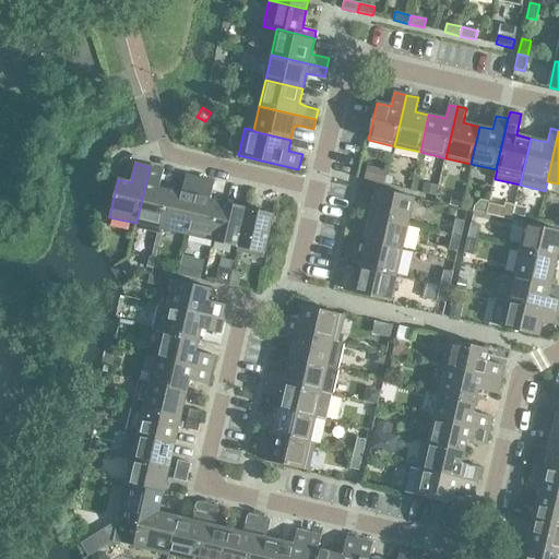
[(162,229),(170,191),(159,189),(164,170),(150,167),(137,223),(135,223),(134,227),(162,234),(163,229),(162,229)]
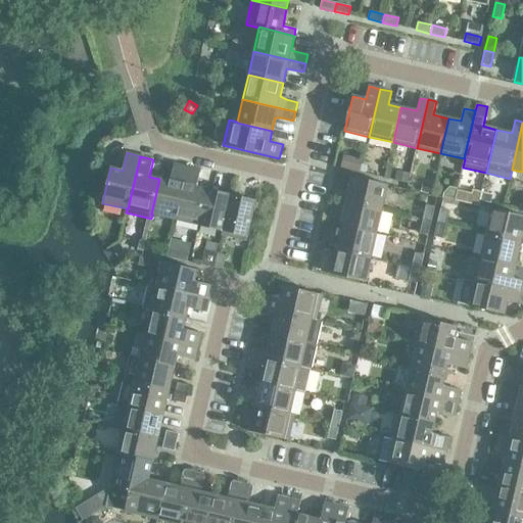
[(344,156),(341,168),(341,169),(360,173),(362,160),(344,156)]
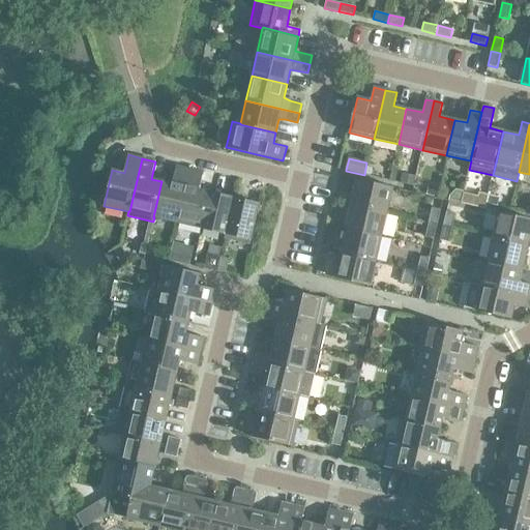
[(177,223),(190,169),(176,166),(172,184),(162,181),(153,217),(154,217),(177,223)]
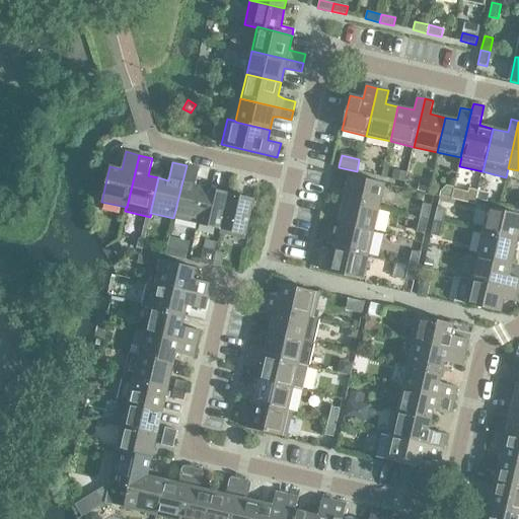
[(198,224),(206,189),(196,187),(200,168),(187,165),(173,218),(198,224)]
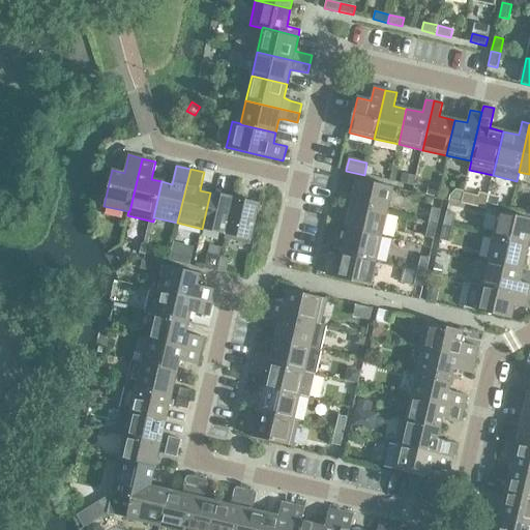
[(396,173),(394,181),(411,186),(414,177),(396,173)]
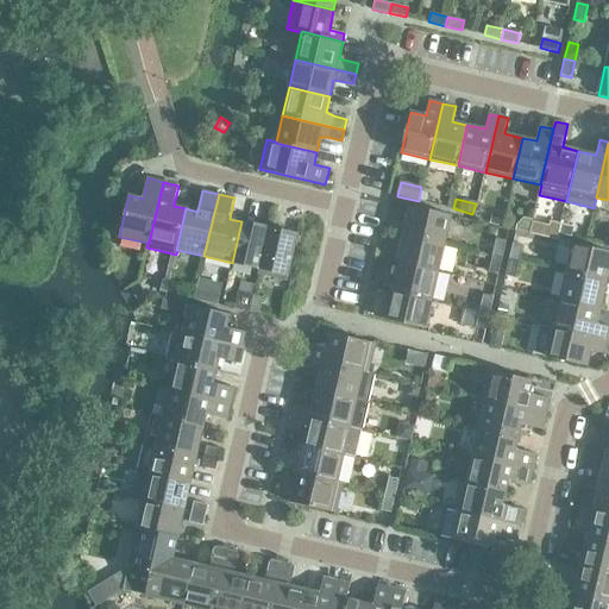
[(445,244),(452,215),(410,206),(405,234),(445,244)]
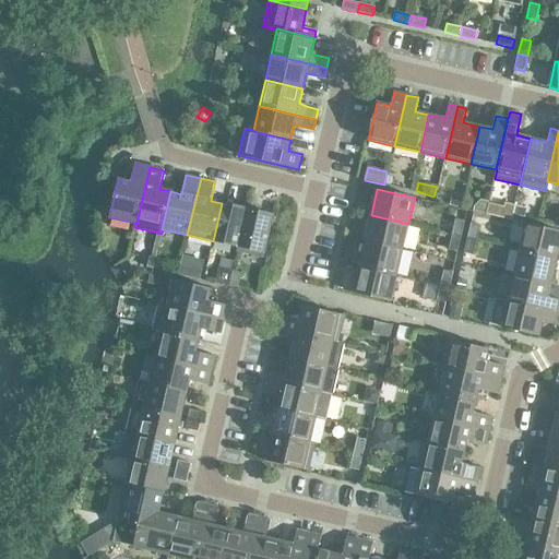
[(238,247),(247,210),(222,203),(213,241),(238,247)]
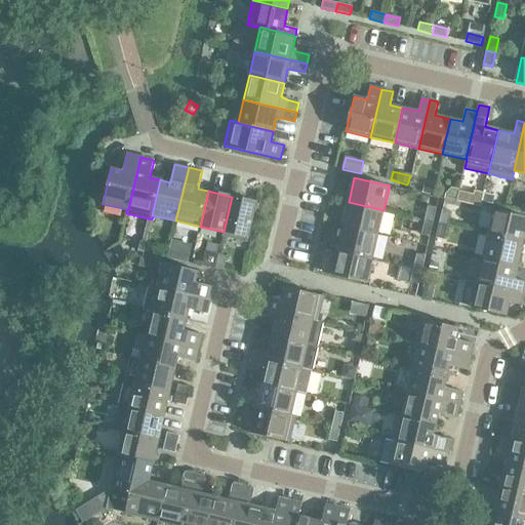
[(482,198),(459,192),(456,202),(480,207),(482,198)]
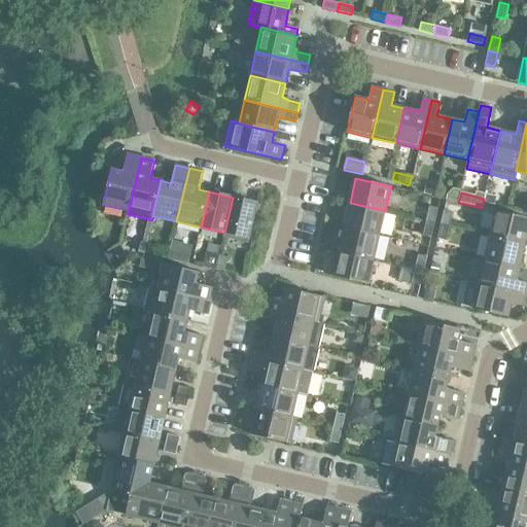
[(486,194),(484,202),(495,204),(497,196),(486,194)]
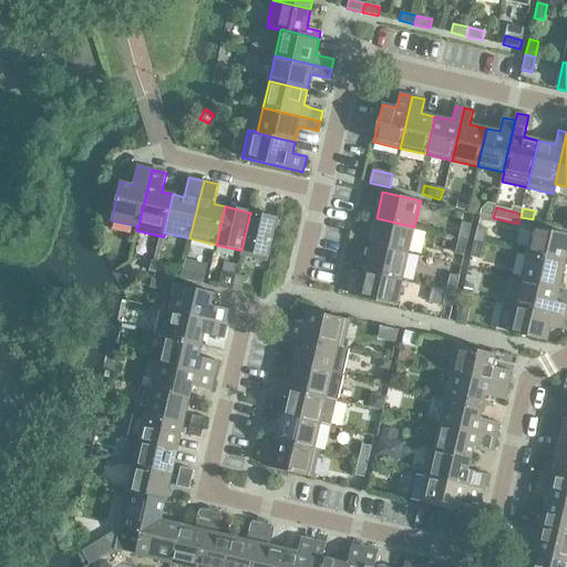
[(277,218),(250,213),(241,250),(240,255),(268,261),(277,218)]
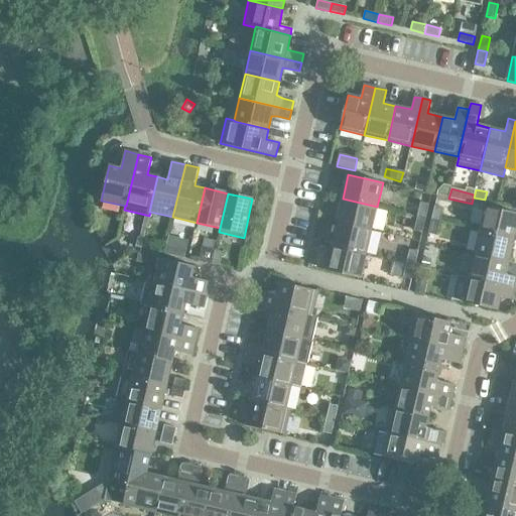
[(372,231),(377,207),(343,199),(337,223),(372,231)]
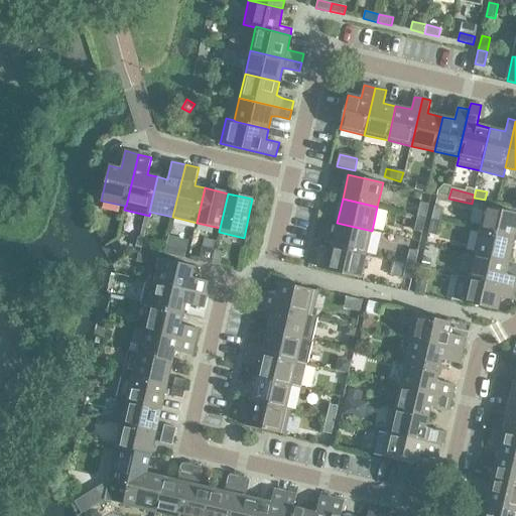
[(425,219),(429,205),(420,203),(417,217),(425,219)]
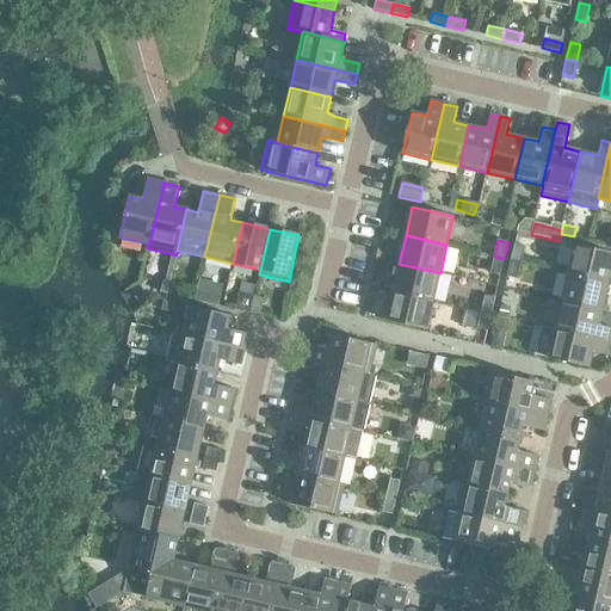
[(525,246),(514,244),(511,260),(520,263),(525,246)]
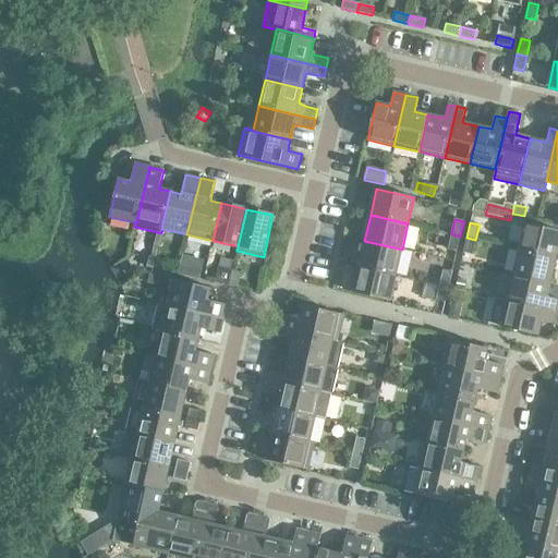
[(557,230),(525,223),(519,250),(556,258),(557,251),(557,230)]
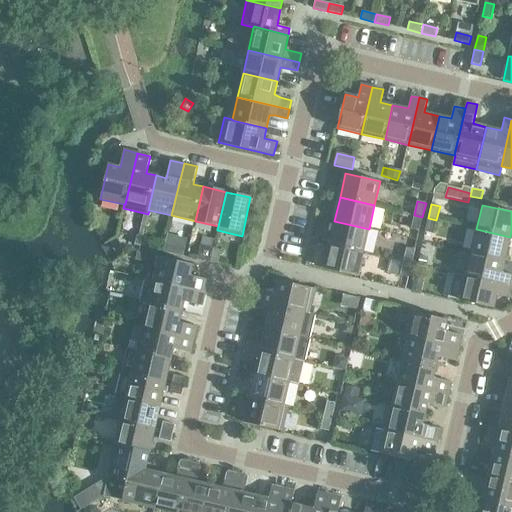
[(419,231),(422,217),(414,215),(411,229),(419,231)]
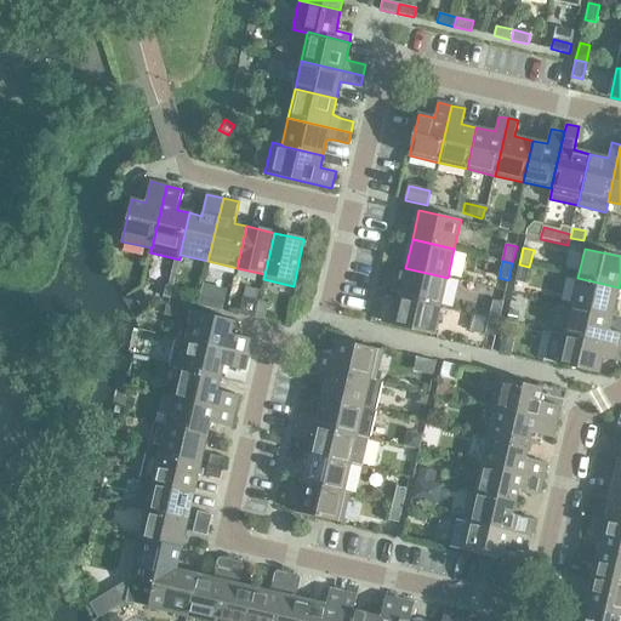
[(525,284),(529,267),(519,265),(516,281),(525,284)]
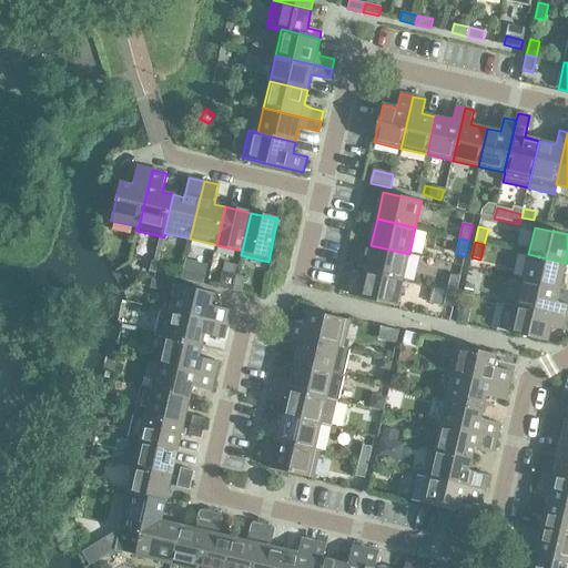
[(403,280),(409,254),(371,245),(365,271),(403,280)]
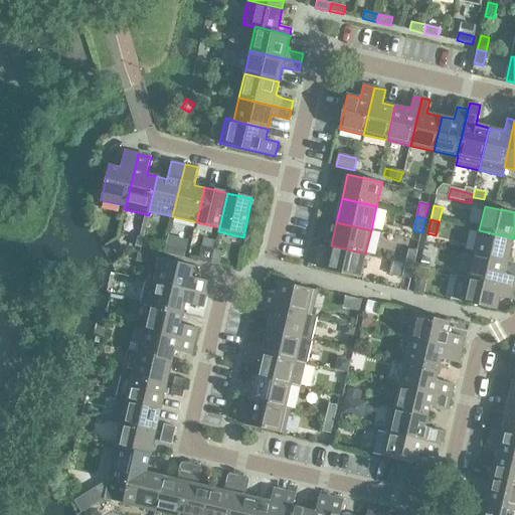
[(508,262),(513,238),(479,230),(474,253),(508,262)]
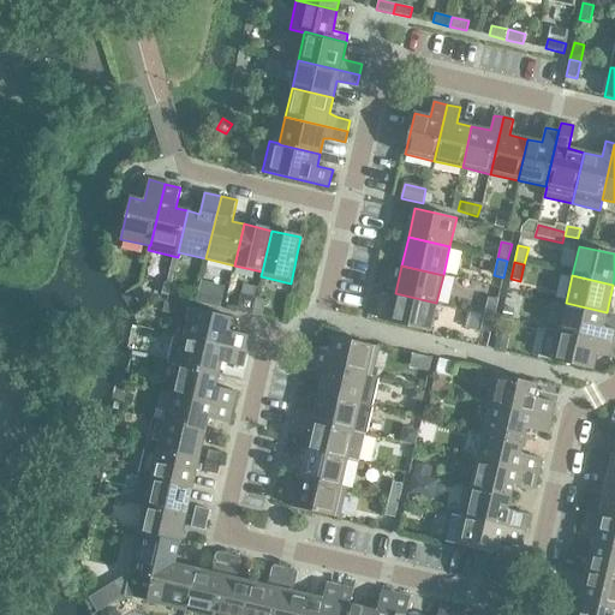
[(224,310),(230,284),(206,278),(199,304),(224,310)]
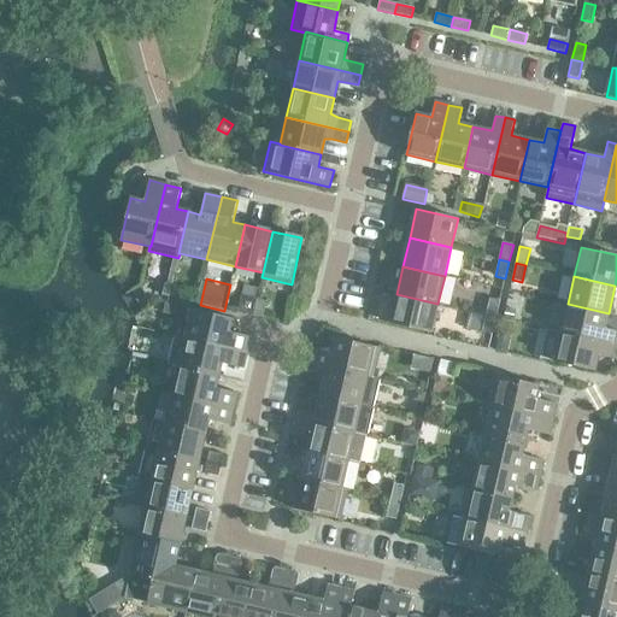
[(507,301),(517,304),(519,294),(509,292),(507,301)]
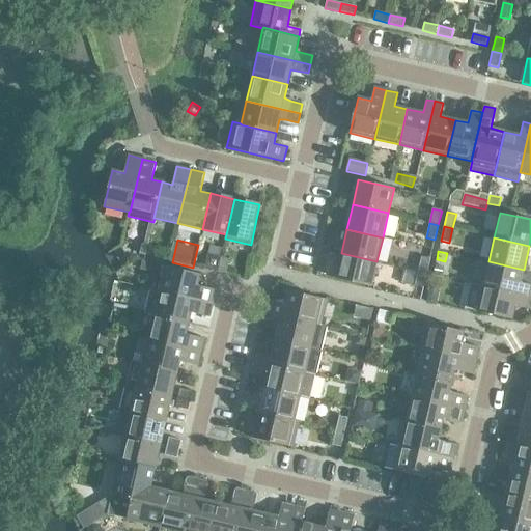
[(371,286),(376,261),(341,253),(335,278),(371,286)]
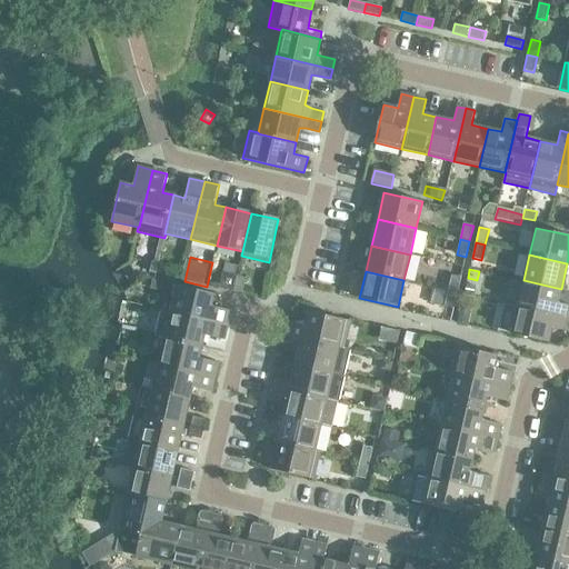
[(233,291),(237,276),(223,272),(219,288),(233,291)]
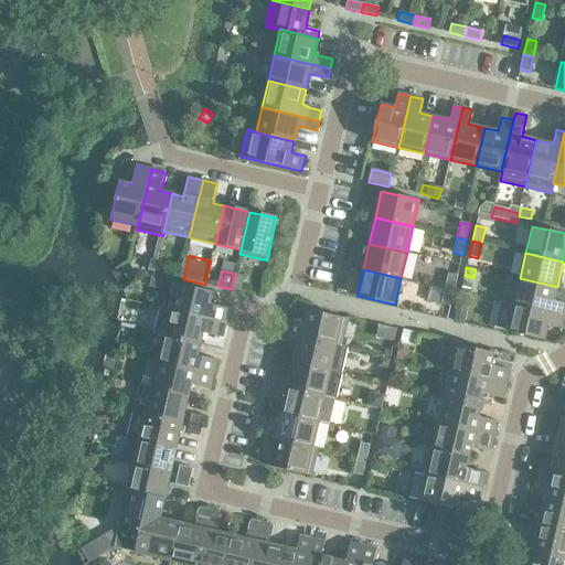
[(448,273),(445,288),(454,290),(458,275),(448,273)]
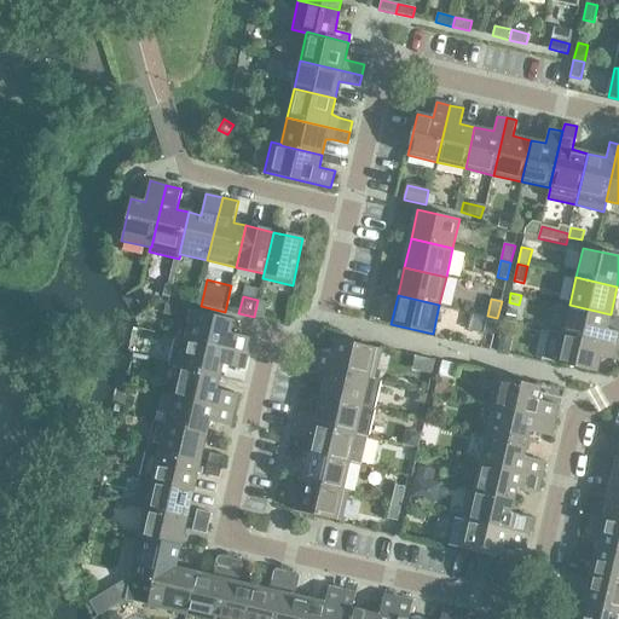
[(267,302),(258,300),(254,317),(264,319),(267,302)]
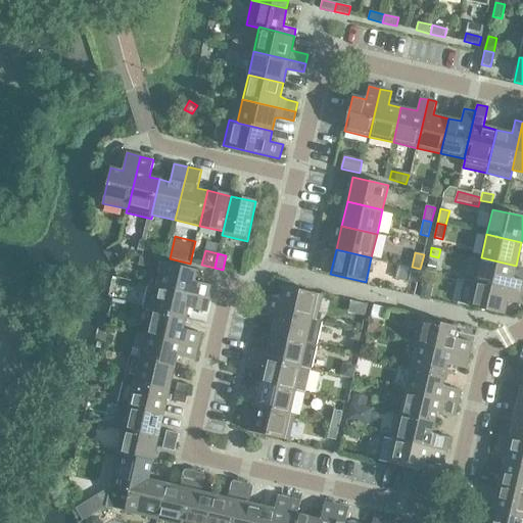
[(522,280),(513,278),(516,266),(481,257),(475,282),(522,292),(522,280)]
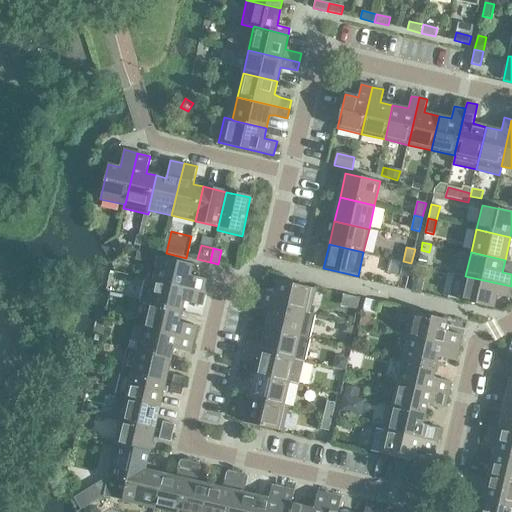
[(159,256),(153,281),(205,293),(208,280),(191,276),(193,264),(159,256)]
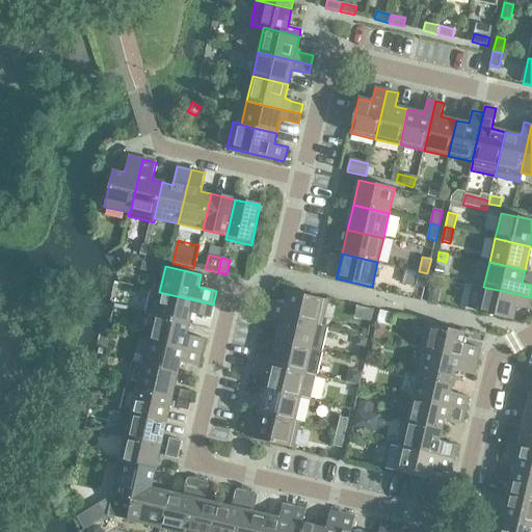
[(435,266),(433,274),(443,276),(445,268),(435,266)]
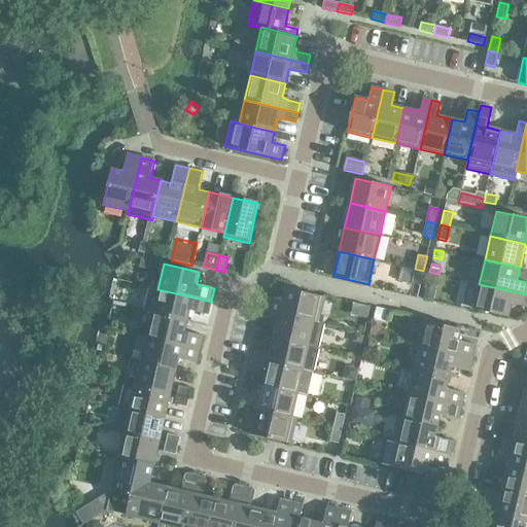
[(420,285),(423,271),(415,269),(412,283),(420,285)]
